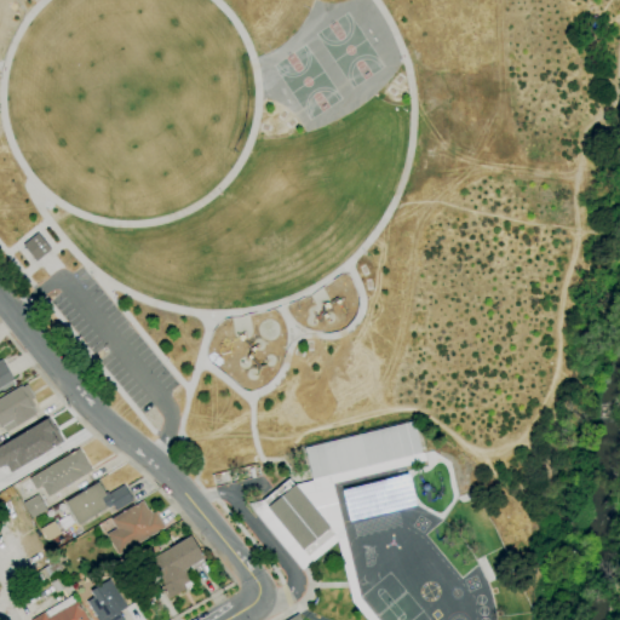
[(23,246),(35,260),(50,250),(39,234),(23,246)]
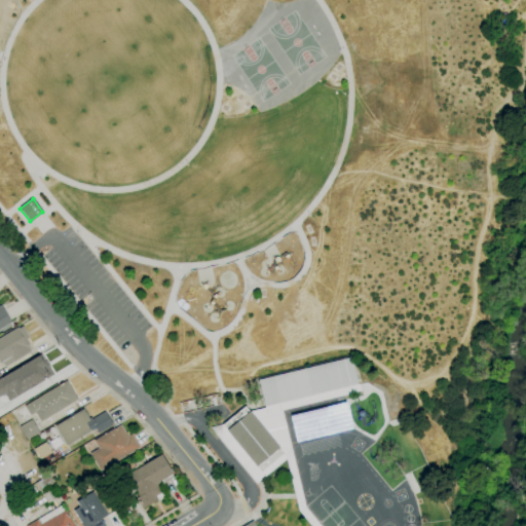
[(0,305),(1,305),(11,323),(0,329),(0,305)]
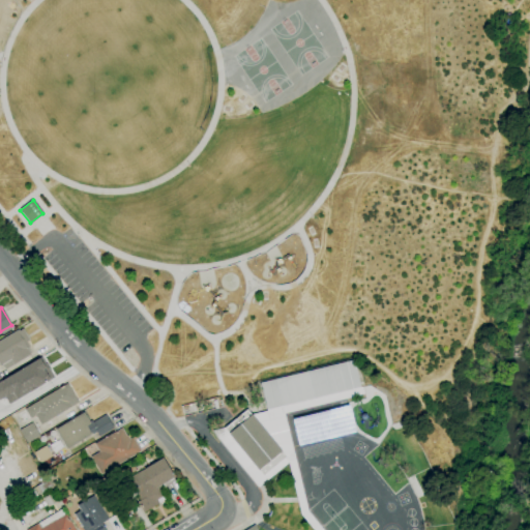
[(5,370),(2,364),(0,365),(0,340),(19,329),(19,330),(23,328),(29,340),(26,343),(29,348),(27,349),(30,354),(5,370)]
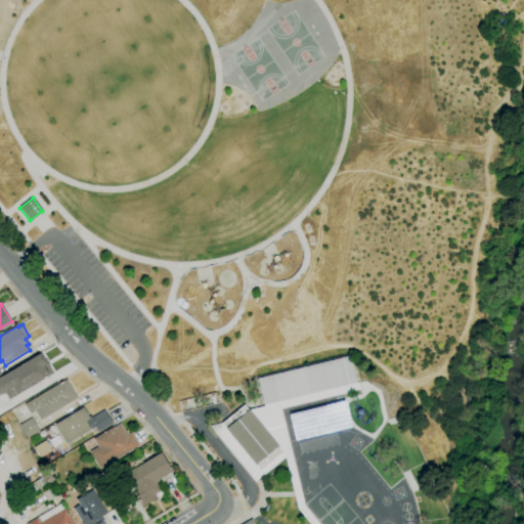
[(8,400),(4,392),(0,394),(0,377),(41,353),(53,374),(46,378),(44,375),(42,376),(44,379),(8,400)]
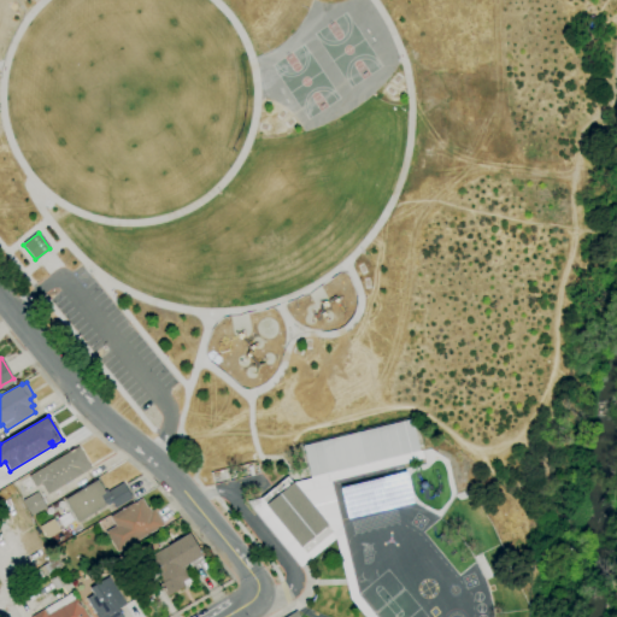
[(358,595),(375,616),(364,616),(350,599),(335,538),(299,568),(247,501),(262,498),(287,477),(293,483),(310,479),(303,446),(412,419),(418,451),(422,450),(424,459),(330,481),(358,595)]
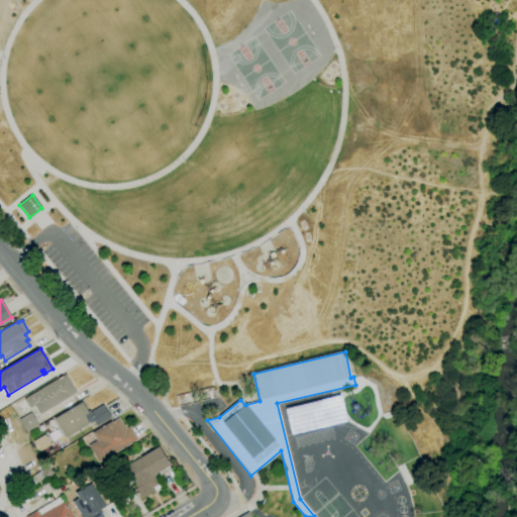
[(33,405),(29,408),(24,399),(65,374),(76,392),(39,415),(33,405)]
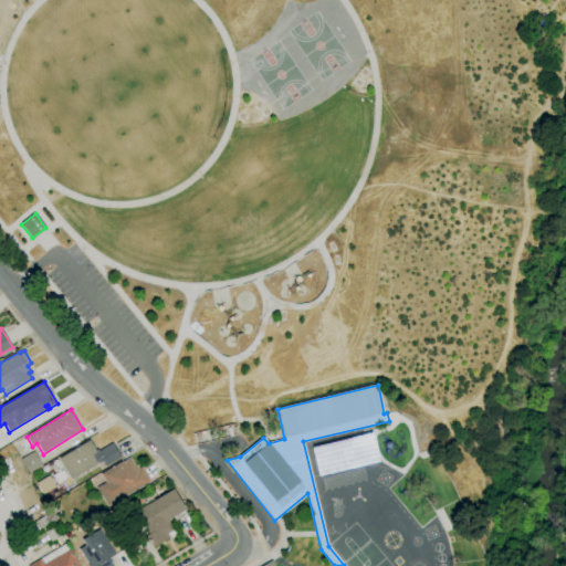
[(72,480),(59,459),(90,440),(95,450),(97,449),(98,451),(113,442),(122,457),(106,467),(103,461),(72,480)]
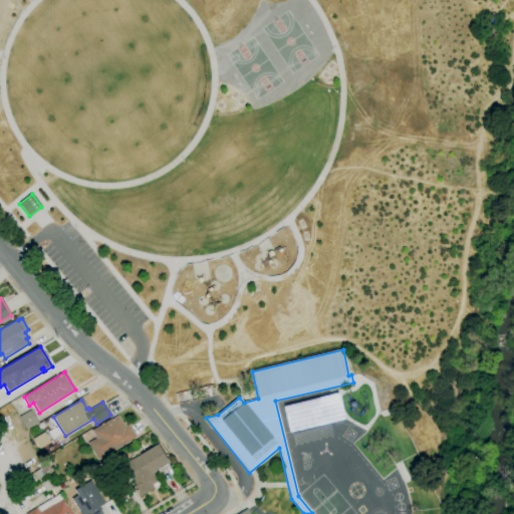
[(30,410),(38,423),(27,430),(19,418),(30,410)]
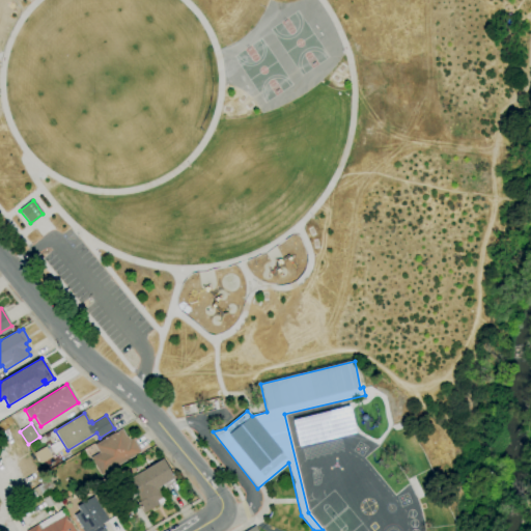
[(102,476),(90,458),(100,453),(94,445),(121,428),(127,437),(128,436),(130,439),(129,439),(130,441),(133,438),(141,452),(102,476)]
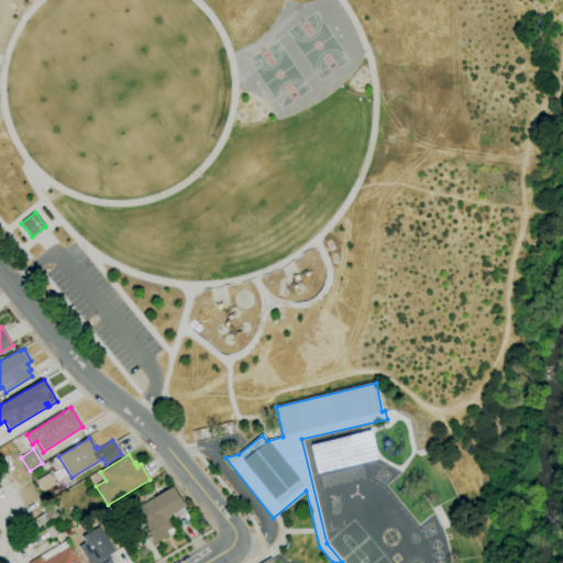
[(43,492),(36,481),(48,473),(55,484),(43,492)]
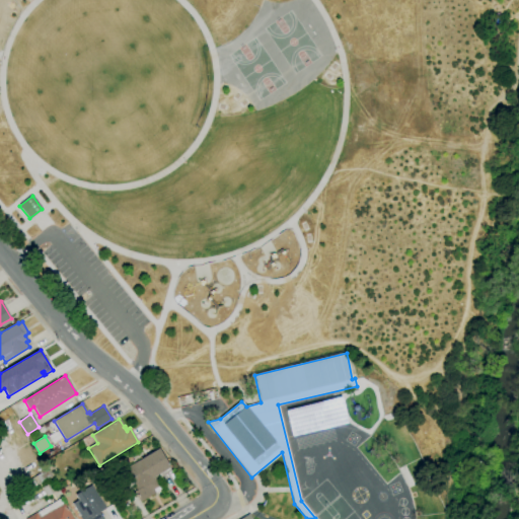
[(141,501),(135,492),(137,490),(125,469),(141,459),(159,448),(170,467),(169,467),(171,471),(160,477),(159,474),(154,476),(159,486),(156,488),(158,492),(156,492),(155,489),(154,490),(156,493),(141,501)]
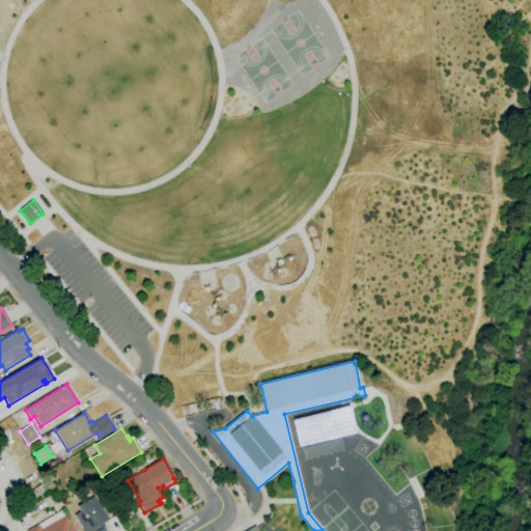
[(26,503),(22,496),(42,484),(38,480),(45,477),(51,488),(26,503)]
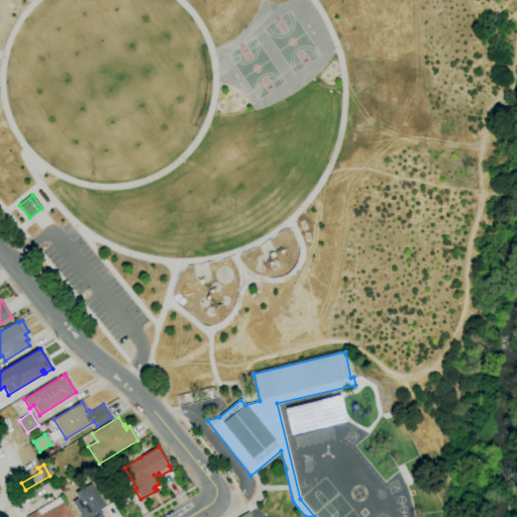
[(46,495),(41,486),(50,481),(57,490),(46,495)]
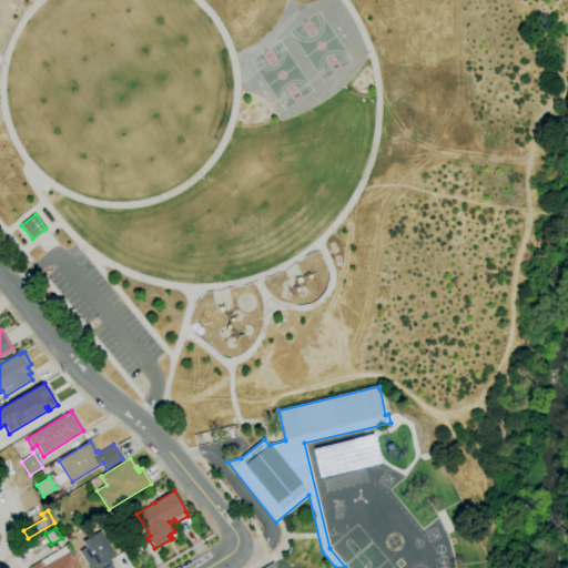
[(89,567),(79,551),(85,547),(82,541),(101,530),(117,556),(109,560),(113,567),(89,567)]
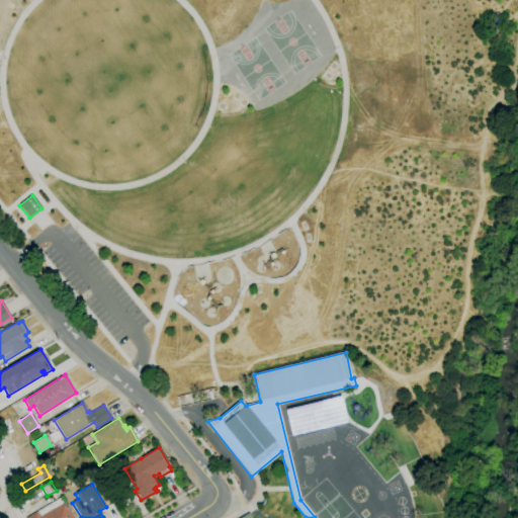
[(25,517),(61,497),(73,517),(25,517)]
